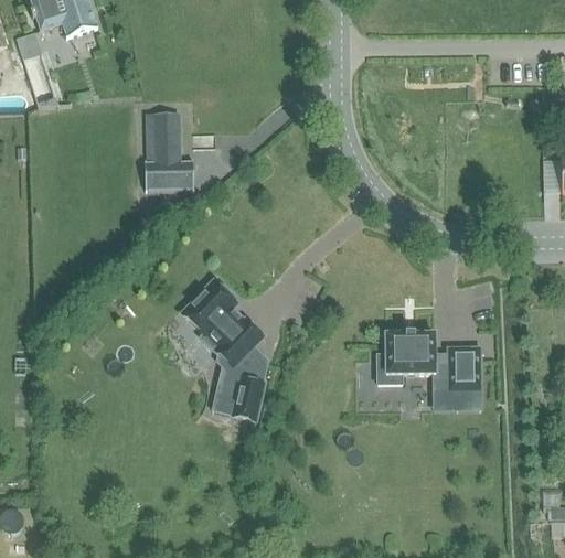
[(33,10),(31,10),(32,15),(35,14),(40,30),(63,22),(67,35),(98,24),(89,0),(30,0),(33,10)]
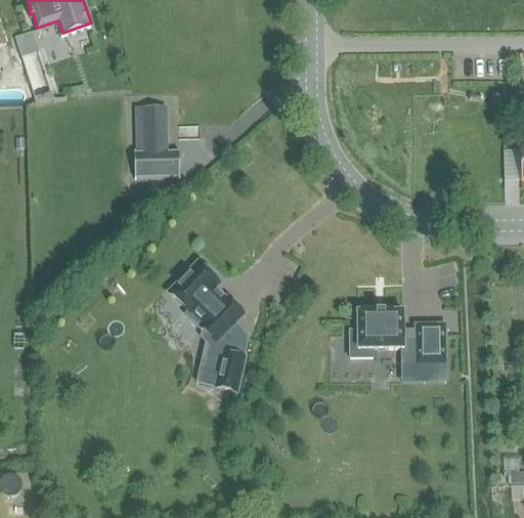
[(0,18),(0,82),(26,75),(23,61),(14,65),(0,18)]
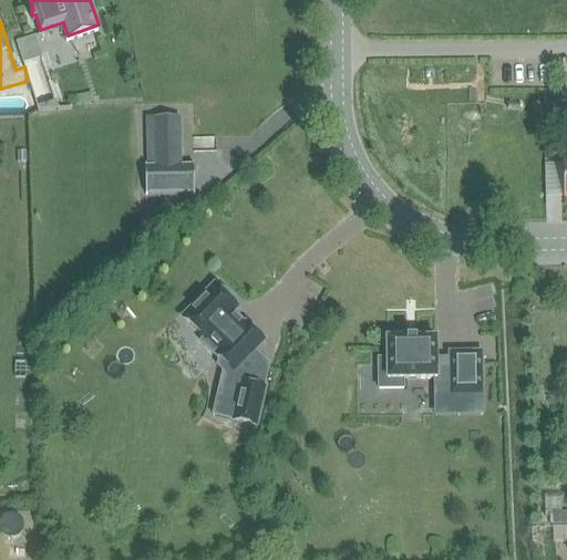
[(38,75),(51,71),(41,41),(28,45),(38,75)]
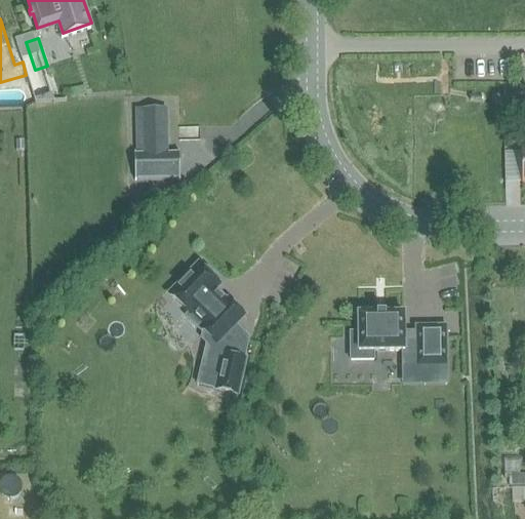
[(135,148),(134,148),(134,175),(136,175),(178,174),(180,174),(179,147),(178,147),(178,148),(167,148),(167,105),(142,106),(143,148),(135,149),(135,148)]
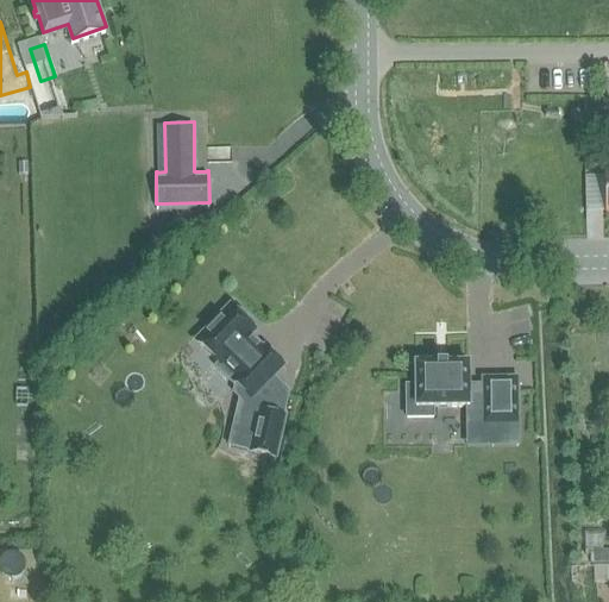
[(230,302),(196,337),(219,358),(215,362),(233,380),(234,377),(236,378),(233,387),(239,393),(228,440),(275,451),(284,412),(269,408),(252,392),(282,361),(264,344),(263,345),(249,331),(253,325),(249,320),(251,318),(251,314),(240,305),(237,305),(234,307),(230,302)]
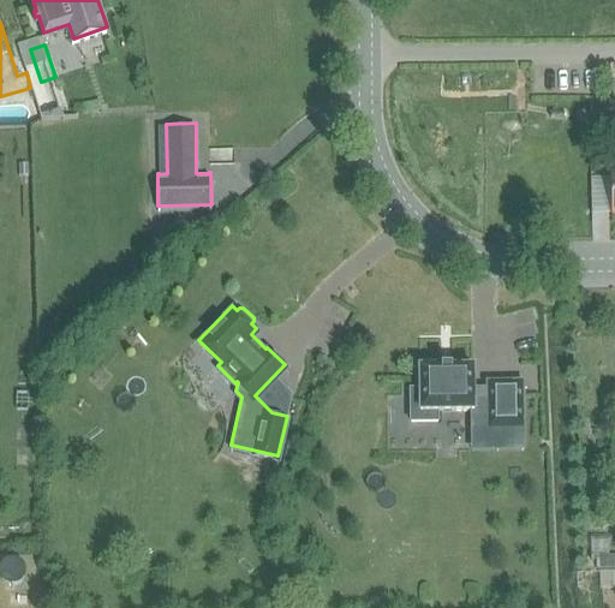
[(419,383),(410,383),(411,417),(437,416),(437,406),(471,405),(471,416),(488,416),(488,424),(524,424),(523,376),(487,376),(488,383),(473,385),(473,362),(419,363),(419,383)]
